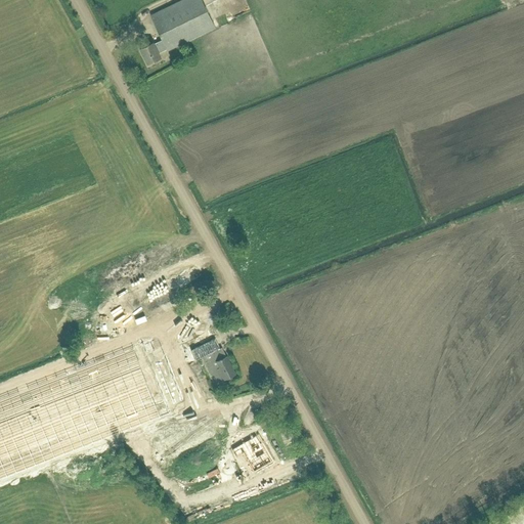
[(215,27),(202,0),(181,0),(150,15),(162,39),(154,43),(153,42),(139,48),(147,63),(161,57),(159,52),(167,48),(167,50),(215,27)]
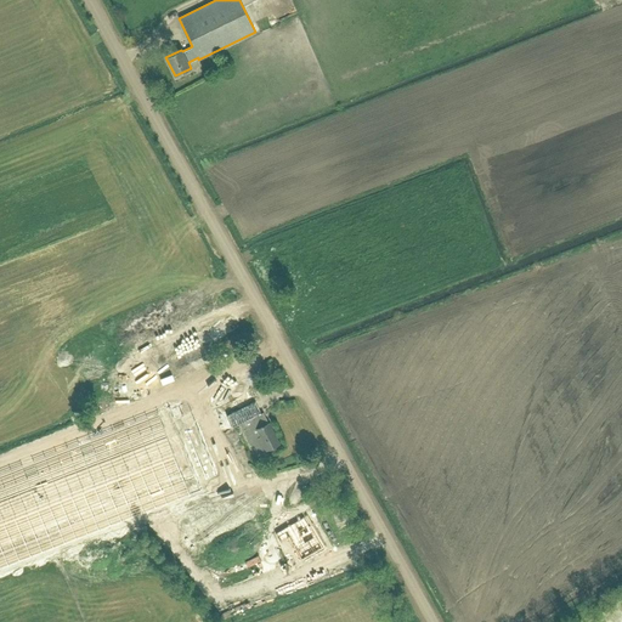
[(246,0),(248,4),(254,0),(261,16),(283,5),(281,0),(246,0)]
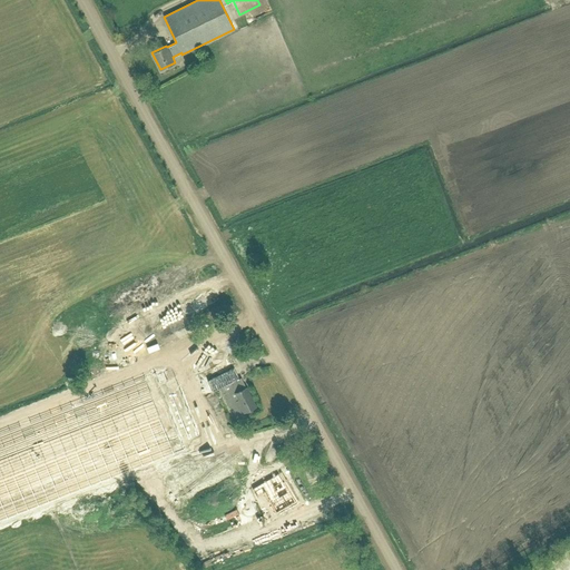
[(188,295),(193,305),(200,302),(195,292),(188,295)]
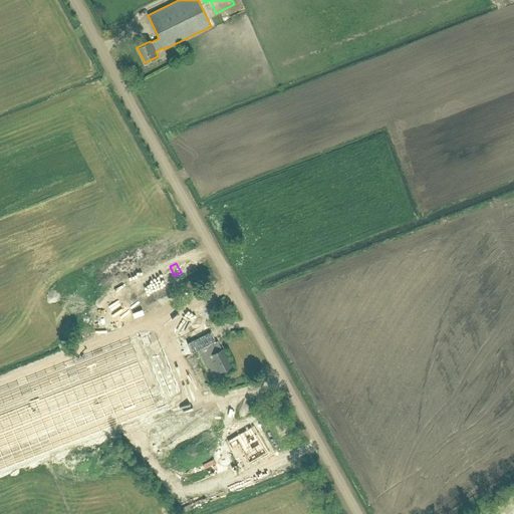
[(121,278),(124,289),(144,284),(141,274),(121,278)]
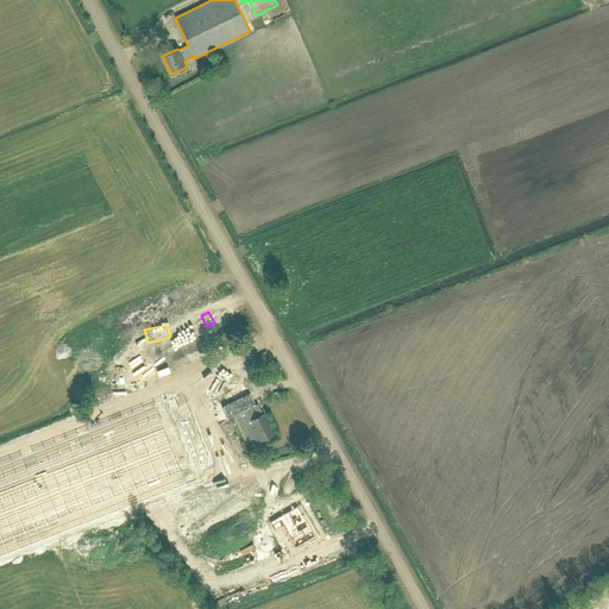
[(154,366),(131,375),(137,389),(159,381),(154,366)]
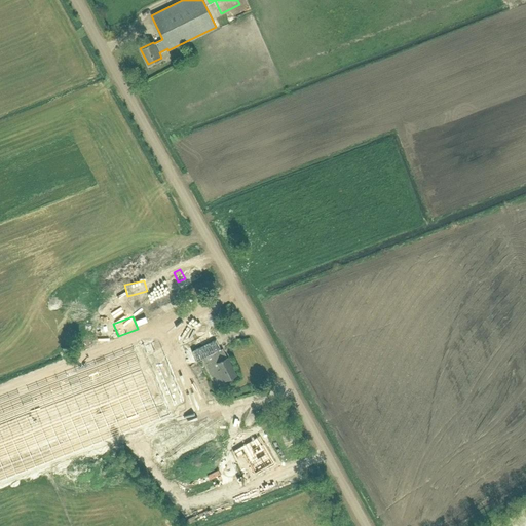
[(217,336),(178,352),(184,368),(223,351),(217,336)]
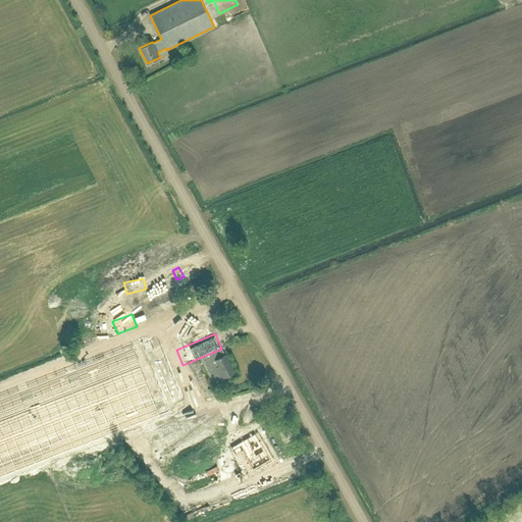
[(143,342),(0,396),(0,476),(169,411),(166,403),(181,398),(161,344),(146,350),(143,342)]
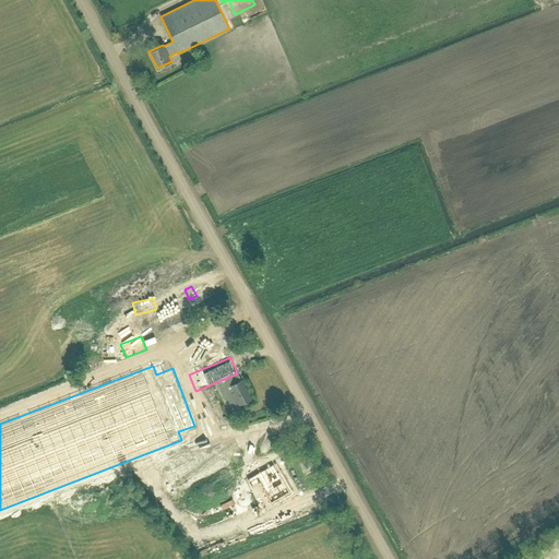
[(239,405),(253,400),(246,380),(230,385),(239,405)]
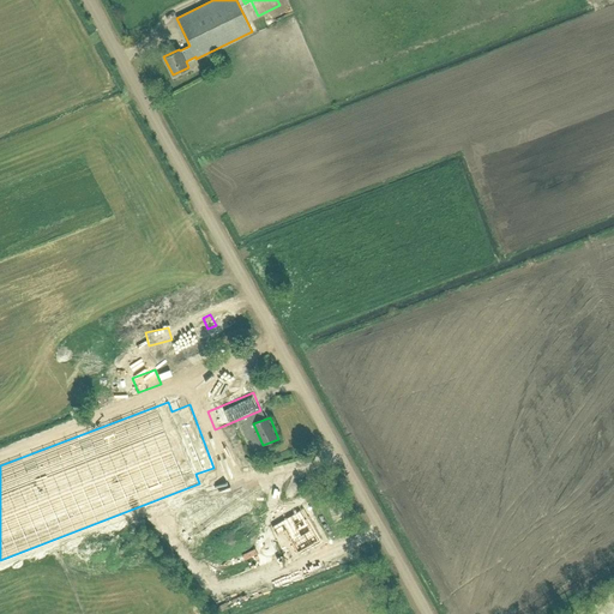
[(300,510),(271,525),(277,535),(286,530),(298,552),(319,541),(306,518),(305,519),(300,510)]
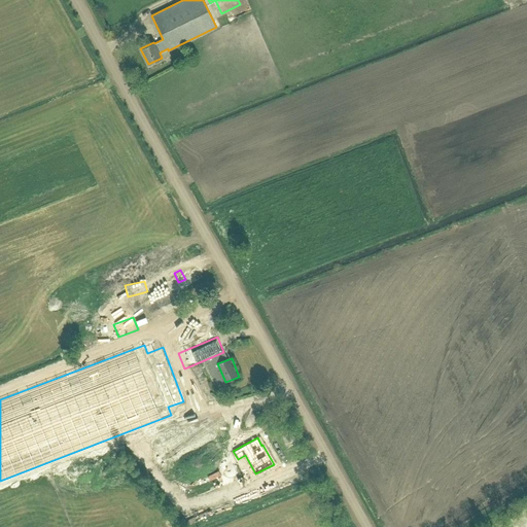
[(237,470),(234,458),(225,460),(227,464),(223,465),(225,473),(237,470)]
